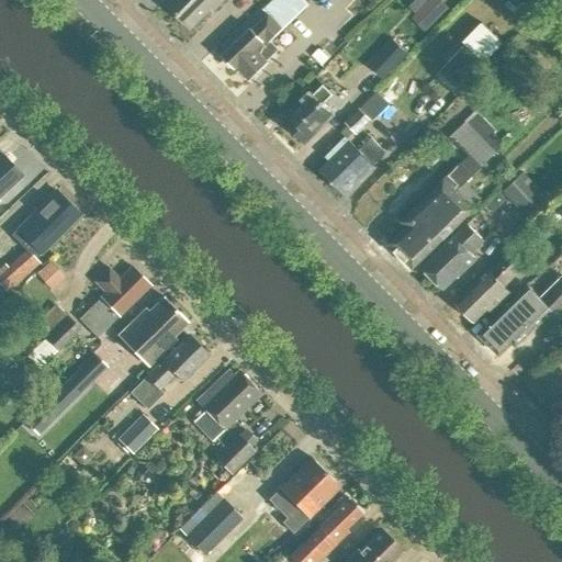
[(167,0),(165,2),(191,30),(211,10),(214,13),(226,0),(167,0)]
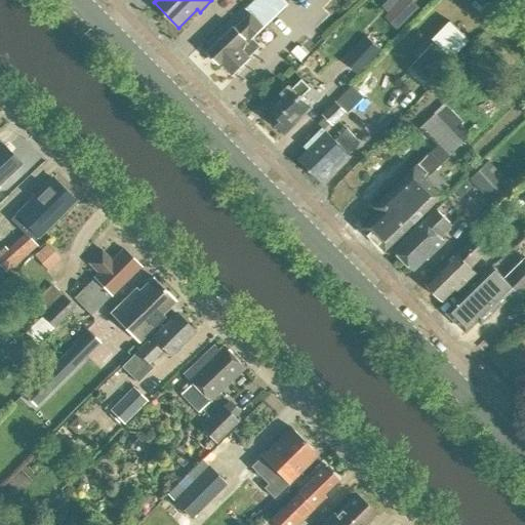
[(236,29),(235,28),(209,52),(210,52),(209,56),(208,57),(215,65),(216,64),(220,64),(221,64),(223,64),(233,74),(261,47),(254,39),(289,6),(283,0),(256,0),(247,9),(251,14),(236,29)]
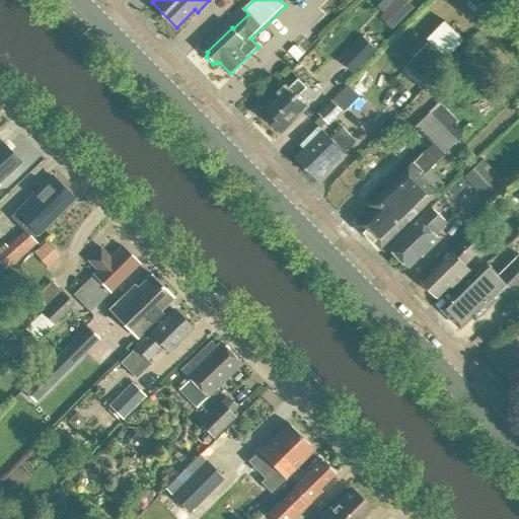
[(360,15),(364,11),(359,6),(355,10),(360,15)]
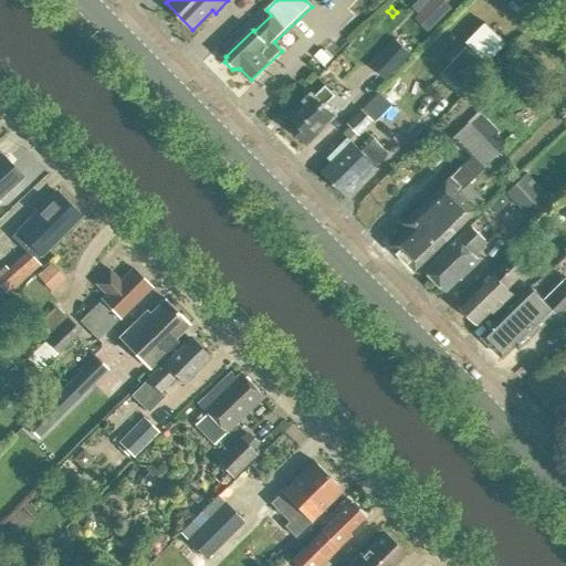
[(411,54),(396,39),(371,64),(387,79),(411,54)]
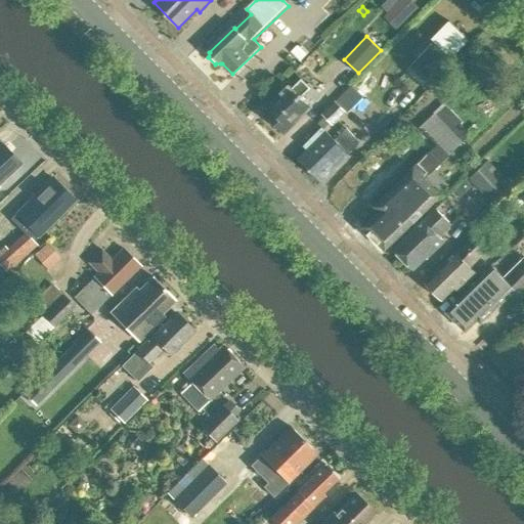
[(451,58),(434,42),(407,71),(426,86),(451,58)]
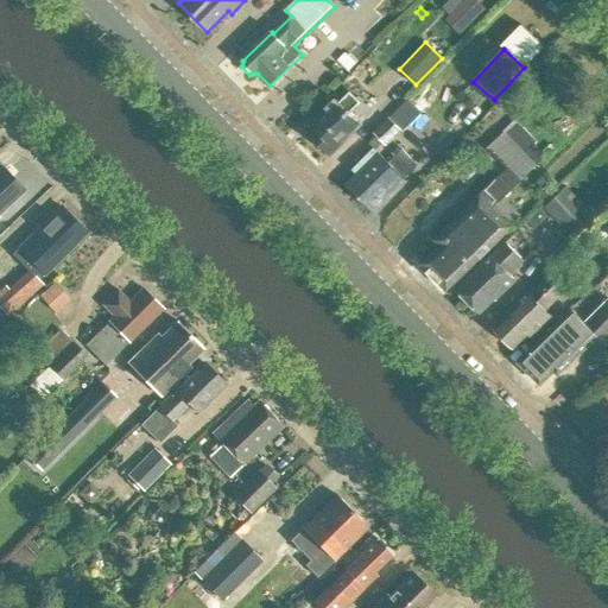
[(348,71),(355,64),(346,54),(337,61),(348,71)]
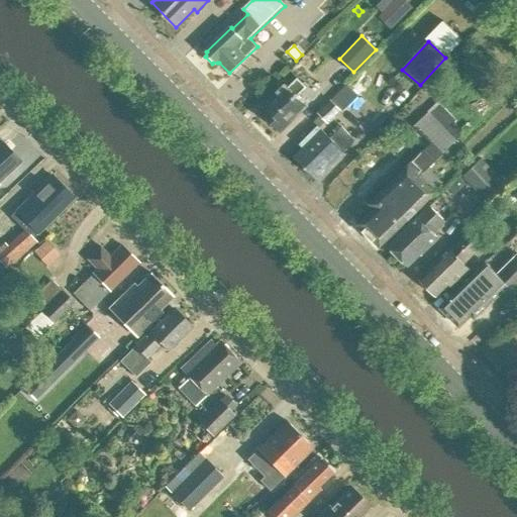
[(280,132),(306,106),(307,106),(318,96),(305,83),(304,84),(298,78),(289,87),(287,84),(278,93),(279,93),(265,107),(269,111),(264,116),(280,132)]
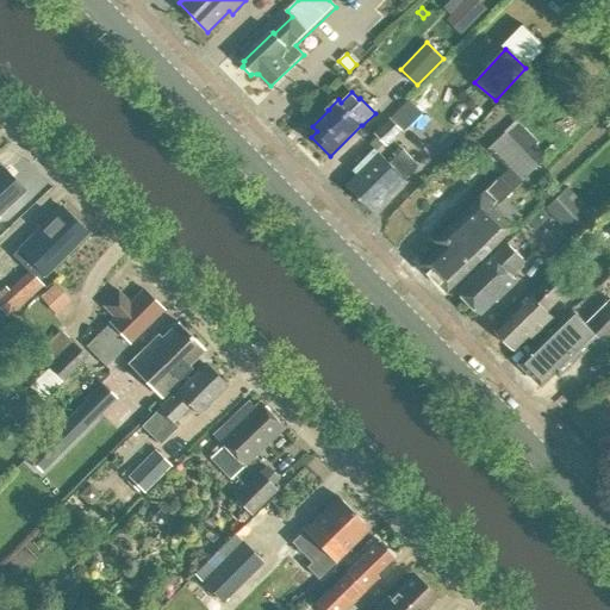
[(416,123),(423,114),(410,101),(391,119),(375,134),(378,137),(385,144),(388,147),(403,132),(409,137),(419,126),(416,123)]
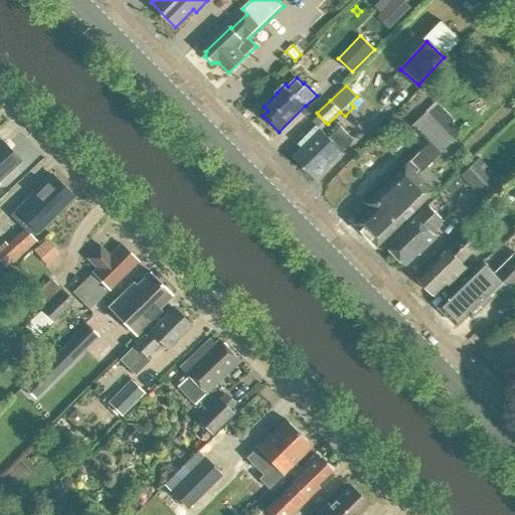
[(426,113),(417,122),(413,127),(417,132),(430,144),(440,154),(454,141),(426,113)]
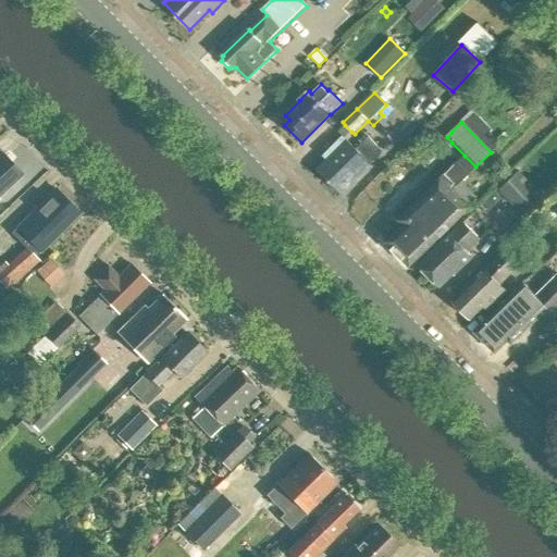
[(345,139),(351,132),(345,125),(338,132),(343,137),(345,139)]
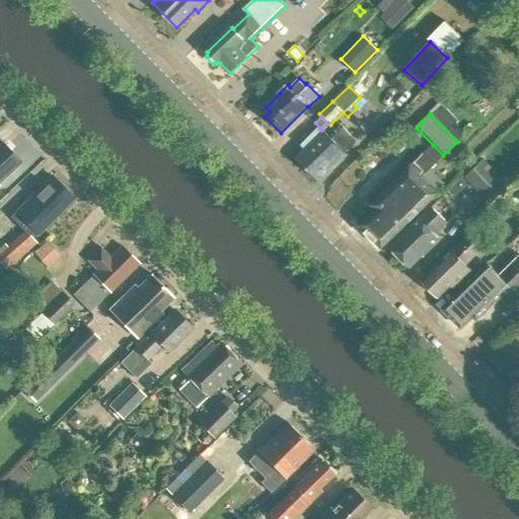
[(305,149),(296,158),(318,180),(346,154),(345,153),(357,142),(344,128),(331,140),(321,130),(319,128),(301,145),(305,149)]
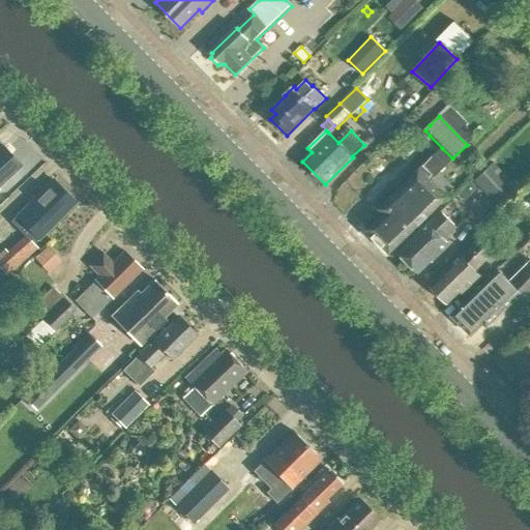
[(0,184),(20,166),(1,146),(0,147),(0,184)]
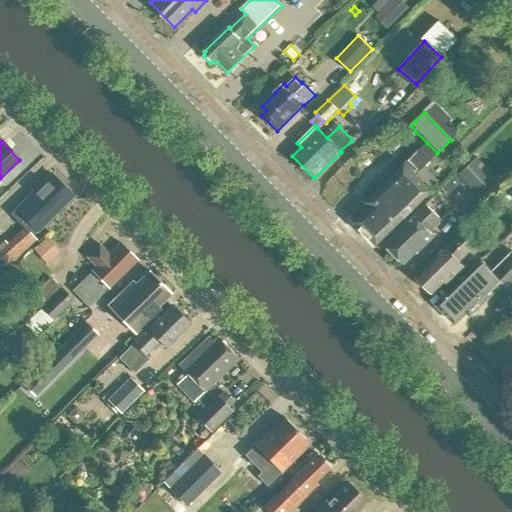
[(429,161),(437,153),(427,143),(419,151),(429,161)]
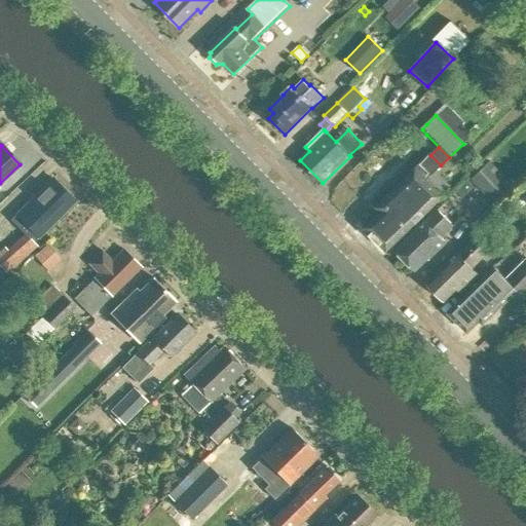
[(441,165),(430,155),(375,208),(380,213),(364,228),(387,252),(426,213),(444,196),(427,180),(441,166),(441,165)]
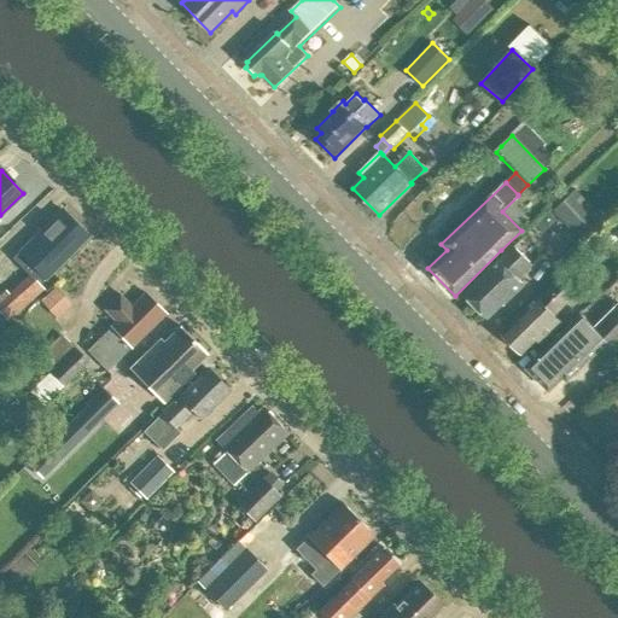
[(604,217),(577,190),(554,213),(581,240),(604,217)]
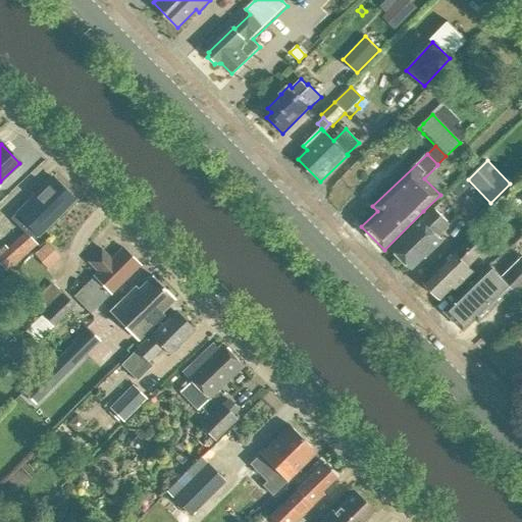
[(32,241),(73,200),(51,177),(9,218),(22,232),(5,248),(3,246),(0,248),(0,266),(5,272),(35,245),(32,241)]
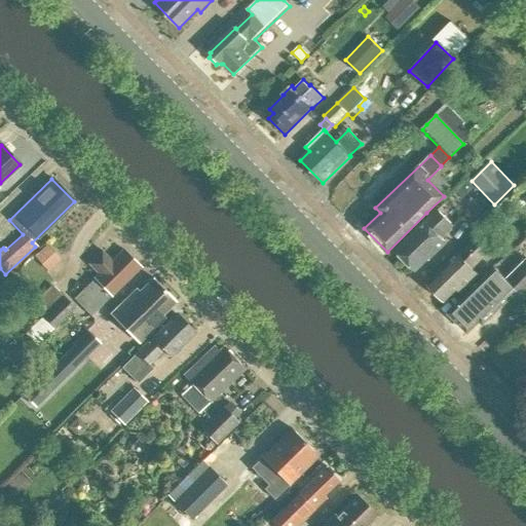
[(453,227),(437,211),(426,220),(396,250),(416,271),(426,261),(445,242),(441,238),(453,227)]
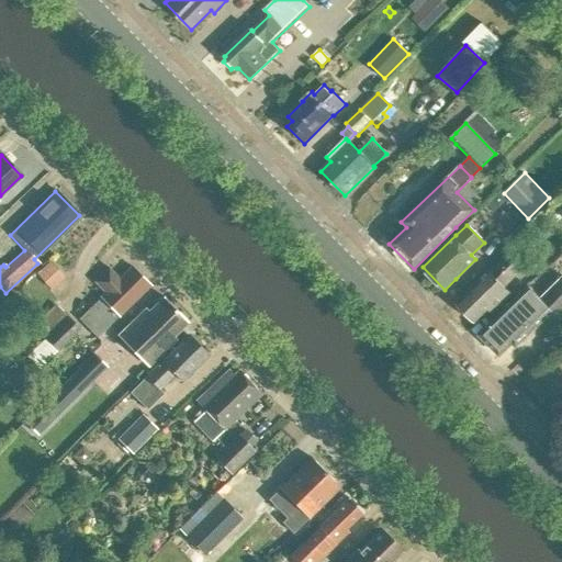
[(524,269),(537,257),(521,240),(508,254),(524,269)]
